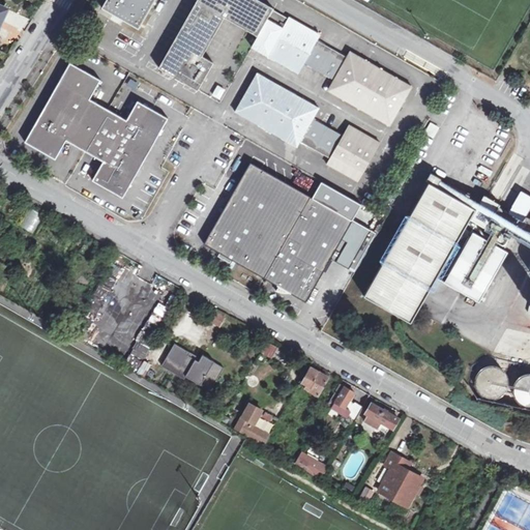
[(139,29),(155,0),(106,0),(102,8),(139,29)]
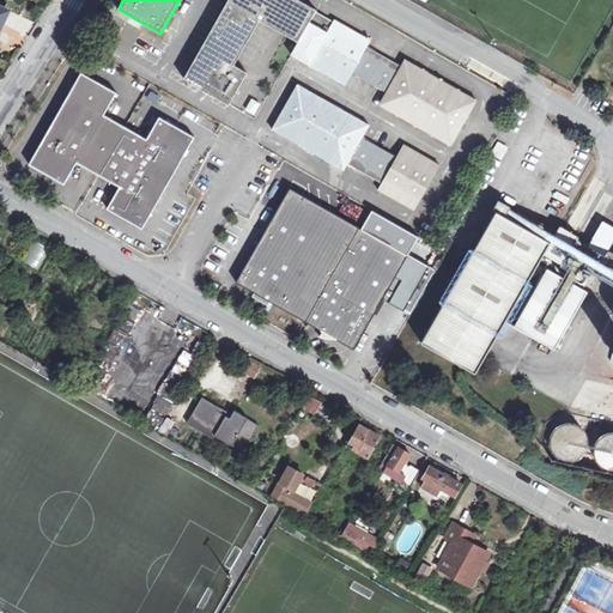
[(301,0),(229,0),(194,62),(184,79),(229,104),(247,72),(236,66),(262,22),(298,42),(292,54),(295,52),(311,61),(309,65),(345,85),(352,72),(387,92),(380,104),(451,145),(462,126),(477,99),(406,59),(402,65),(366,44),(370,38),(337,19),(334,22),(317,11),(319,10),(301,0)]
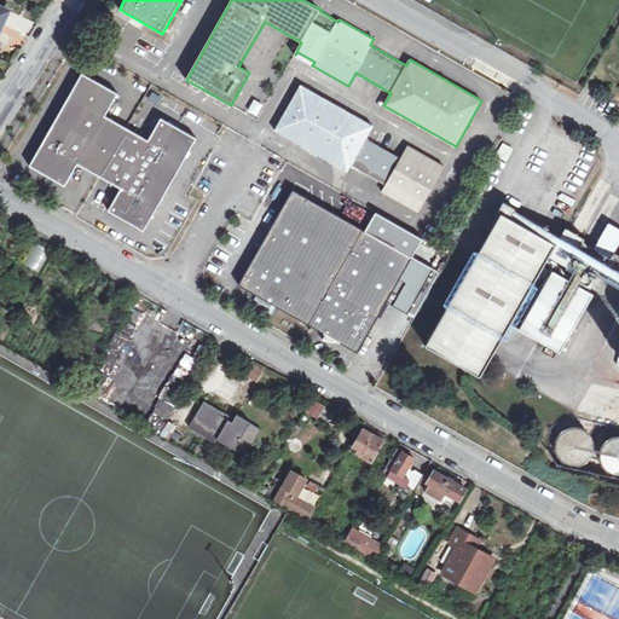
[(298,52),(295,55),(312,65),(314,62),(298,52)]
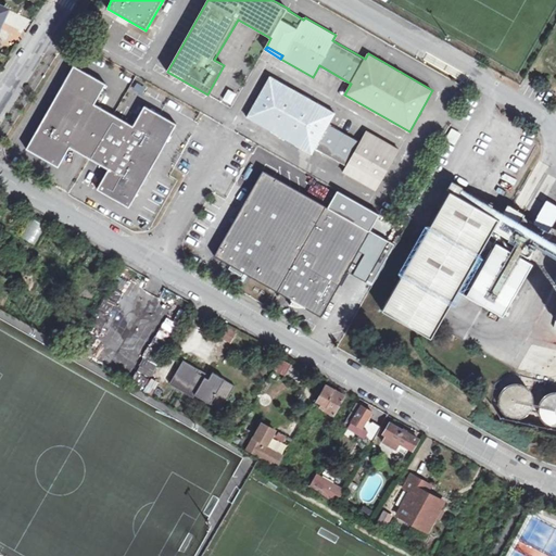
[(106,84),(74,65),(26,149),(59,167),(71,148),(109,169),(97,189),(129,207),(177,124),(144,105),(134,126),(95,103),(106,84)]
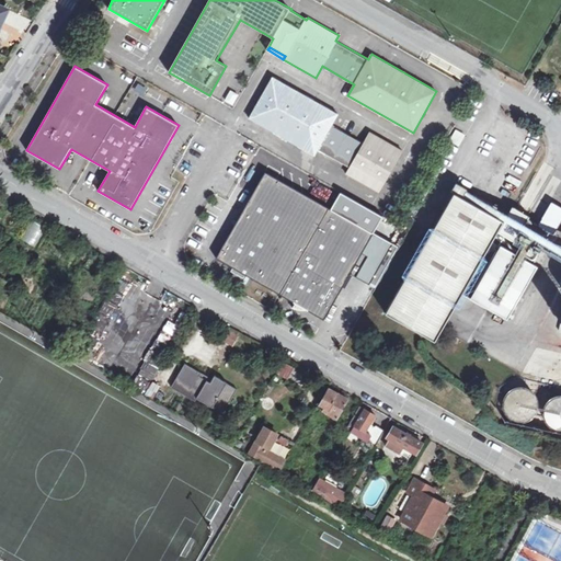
[(273,77),(250,117),(315,155),(318,148),(348,165),(346,172),(379,191),(393,168),(402,151),(369,132),(363,144),(332,126),(339,114),(273,77)]
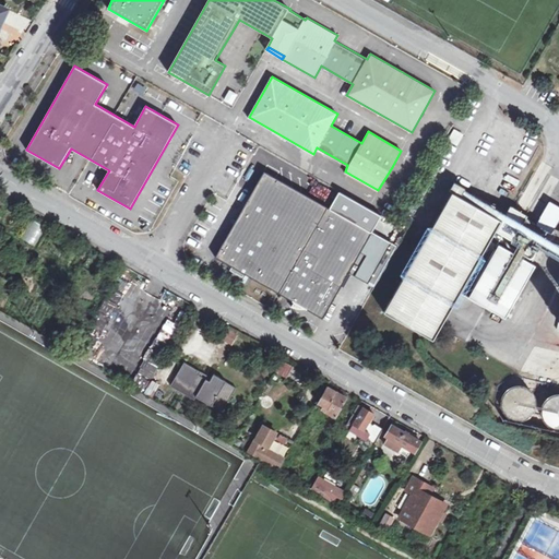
[(238,94),(232,91),(226,100),(233,104),(238,94)]
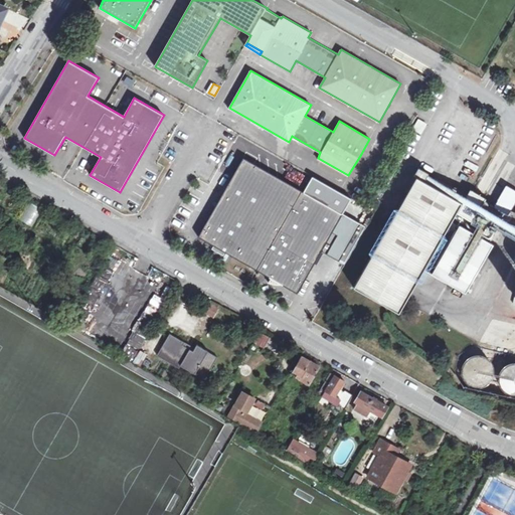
[(420,134),(426,123),(417,119),(411,129),(420,134)]
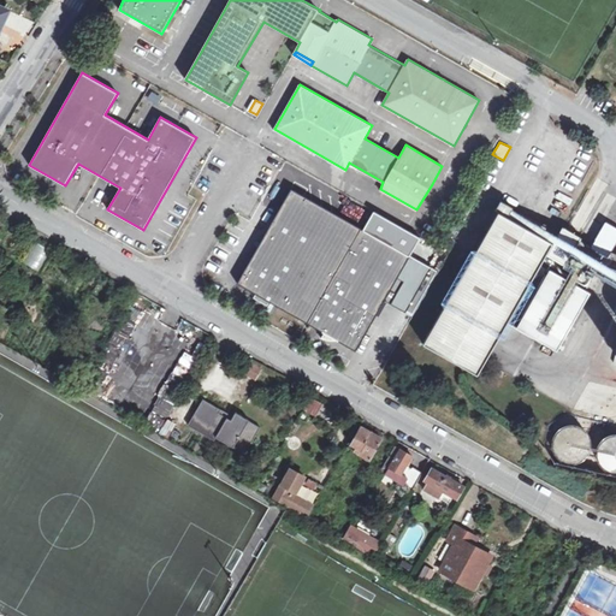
[(237,283),(307,323),(360,229),(291,189),(237,283)]
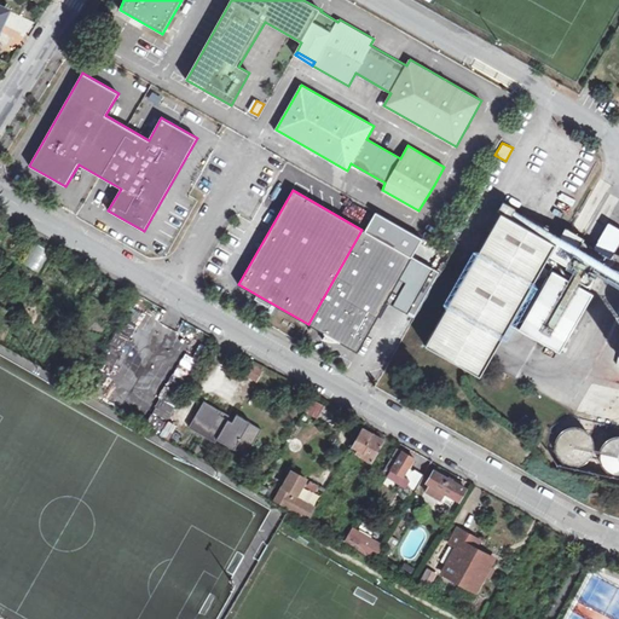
[(435,329),(426,346),(480,376),(484,370),(544,264),(555,268),(532,307),(519,330),(561,354),(574,331),(593,299),(588,296),(595,281),(549,255),(554,248),(576,260),(588,238),(567,226),(555,244),(544,237),(519,223),(510,218),(515,209),(503,202),(498,212),(501,213),(435,329)]
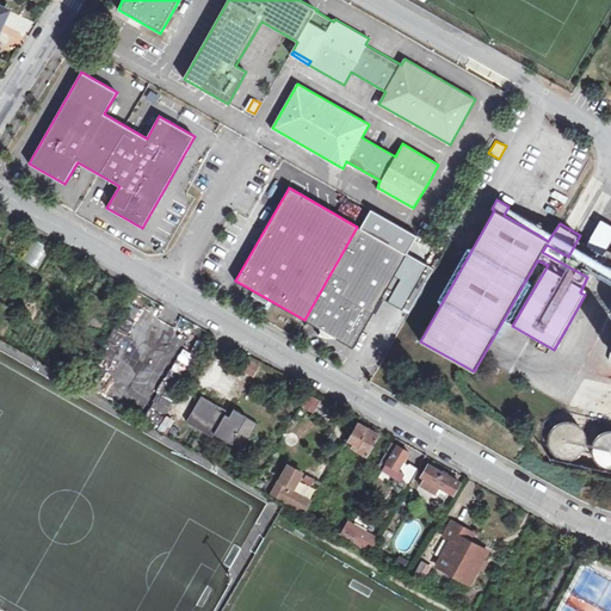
[(417,236),(371,210),(360,229),(406,255),(417,236)]
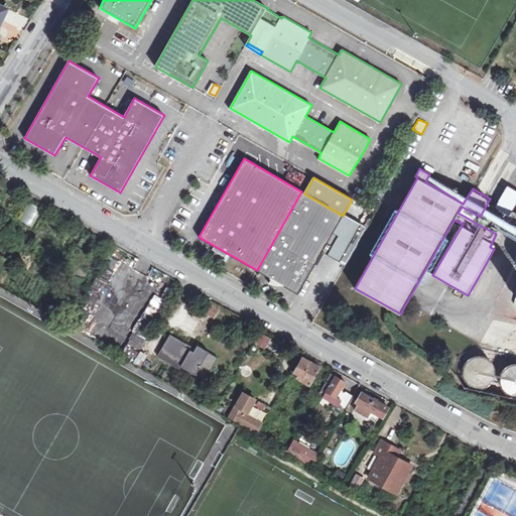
[(437,177),(432,185),(454,198),(460,189),(437,177)]
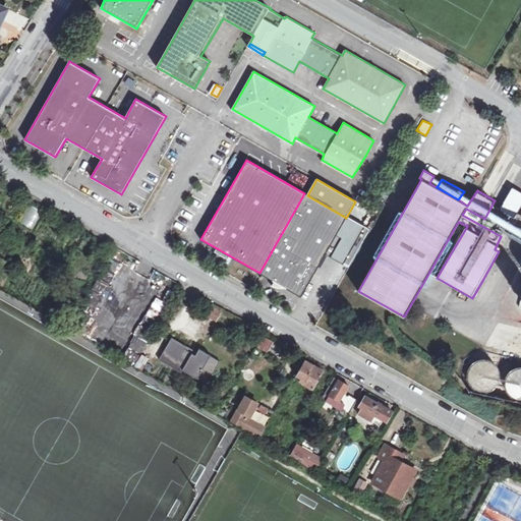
[(304,193),(259,273),(299,297),(325,253),(337,233),(346,218),(307,195),(304,193)]
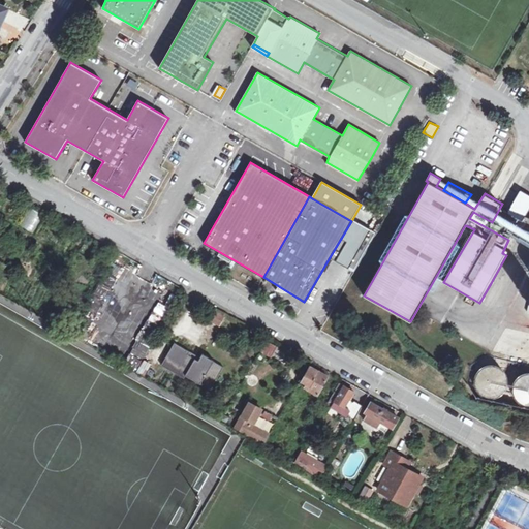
[(376,234),(370,229),(348,266),(354,270),(376,234)]
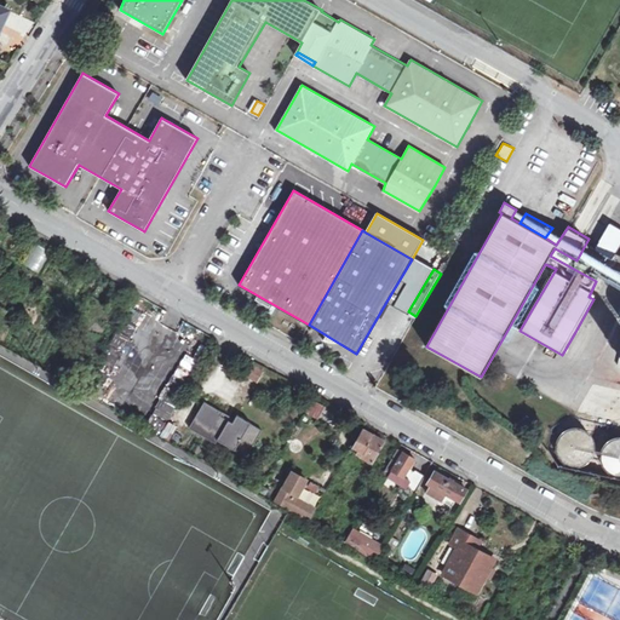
[(263,372),(252,366),(250,368),(247,374),(258,380),(263,372)]
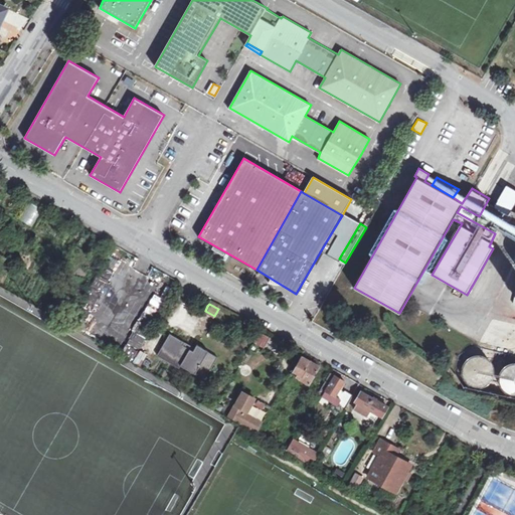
[(184,344),(186,341),(171,332),(158,354),(179,367),(180,365),(195,374),(197,370),(207,376),(218,357),(194,343),(192,345),(191,348),(184,344)]
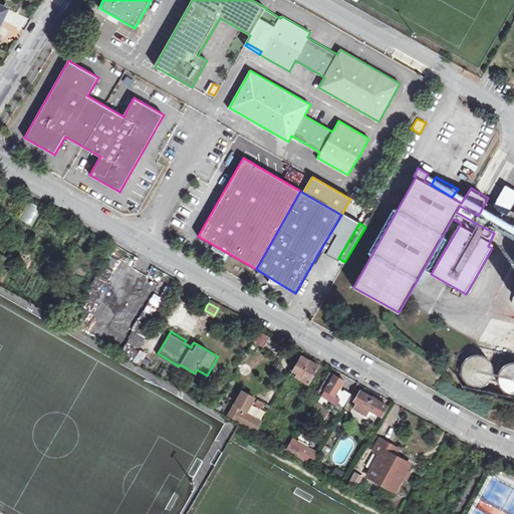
[(138,348),(132,361),(140,365),(146,352),(138,348)]
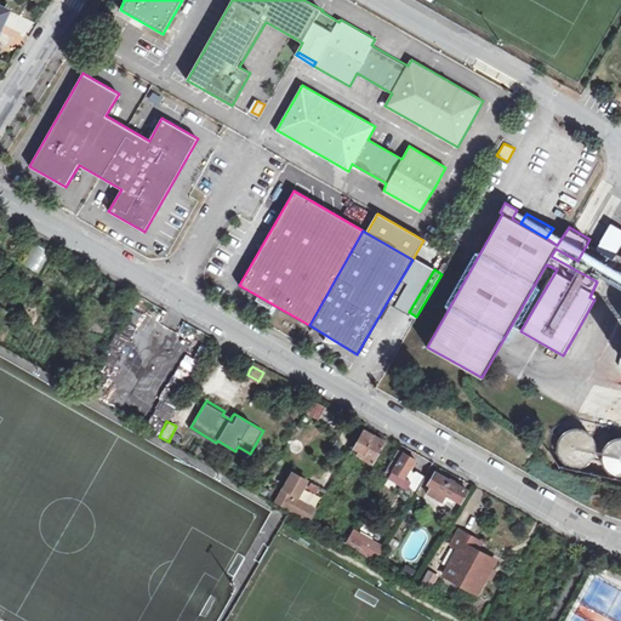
[(565,471),(597,456),(608,479),(620,473),(620,433),(594,446),(584,422),(550,438),(565,471)]
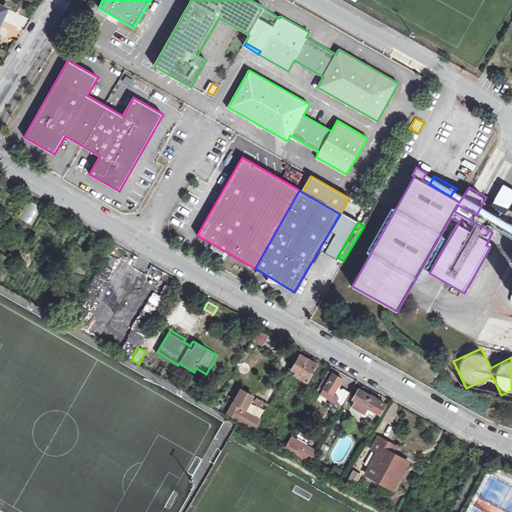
[(317,364),(300,354),(292,368),(297,371),(295,375),(305,380),(308,382),(317,364)]
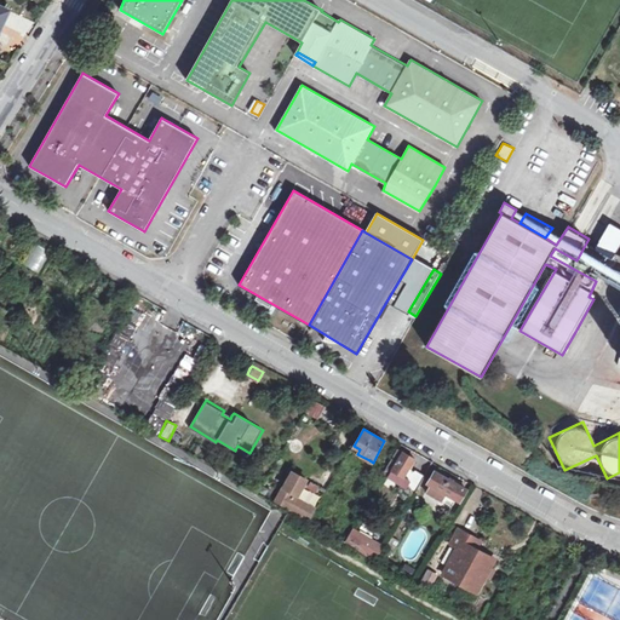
[(237,446),(235,451),(247,458),(250,453),(237,446)]
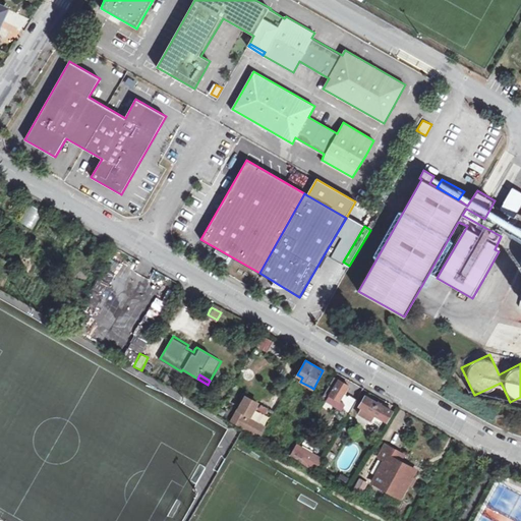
[(335,377),(330,385),(323,398),(337,406),(344,393),(345,393),(349,386),(335,377)]
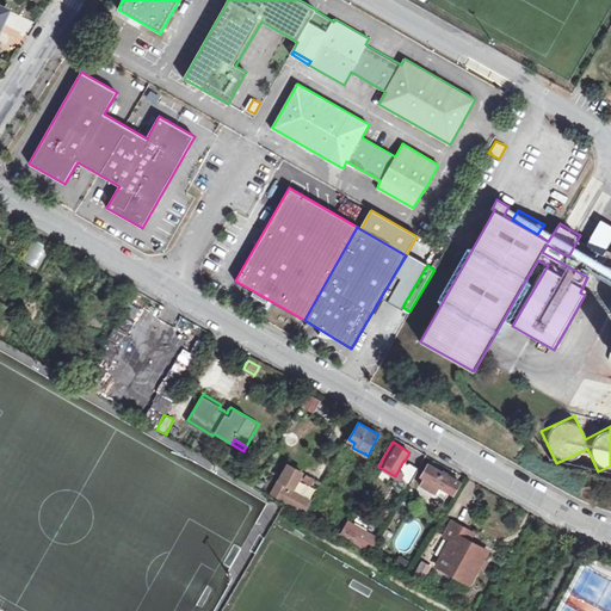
[(405,461),(403,461),(395,476),(400,480),(409,463),(405,461)]
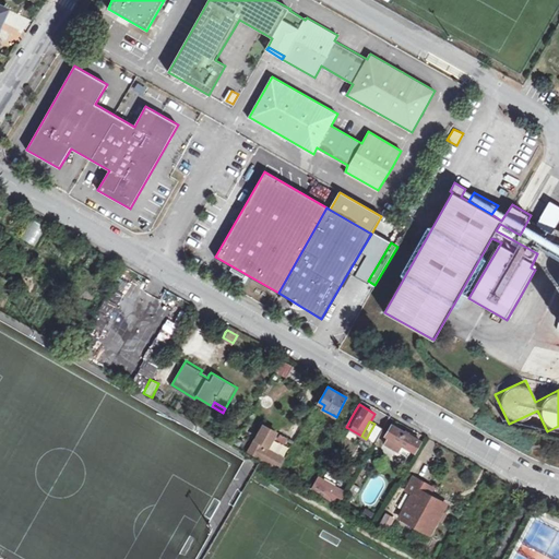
[(375,443),(383,429),(375,424),(366,439),(375,443)]
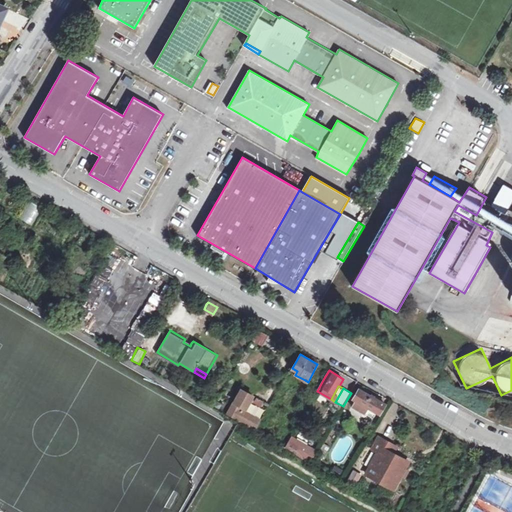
[(359,389),(353,400),(379,415),(386,404),(359,389)]
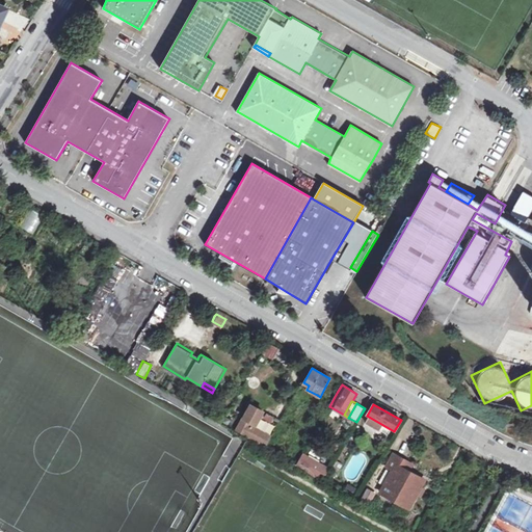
[(267,430),(274,417),(265,413),(259,426),(267,430)]
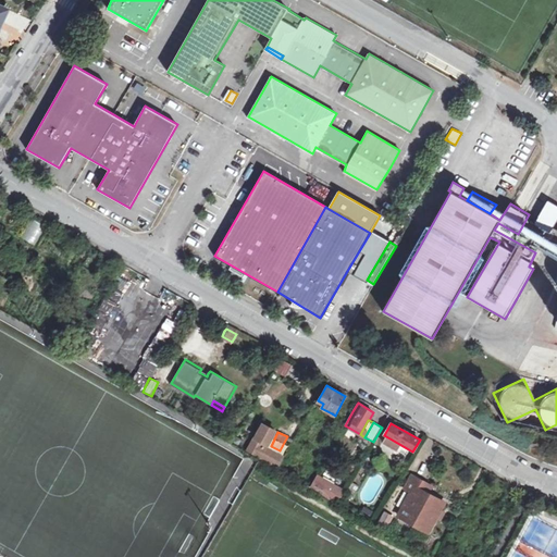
[(261,444),(262,442),(255,438),(248,450),(277,466),(281,459),(274,456),(272,449),(261,444)]
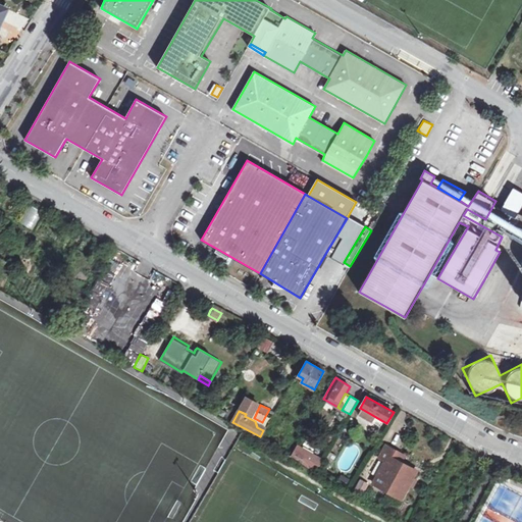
[(297,445),(290,457),(317,472),(330,450),(320,444),(314,454),(297,445)]
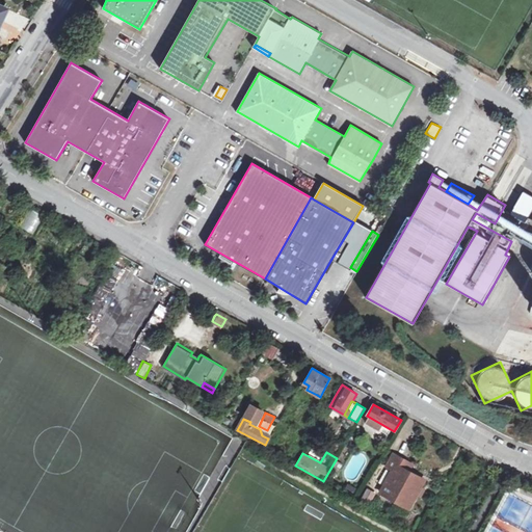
[(409,508),(418,493),(421,486),(425,479),(410,471),(401,466),(405,457),(396,452),(388,468),(393,470),(380,493),(409,508)]
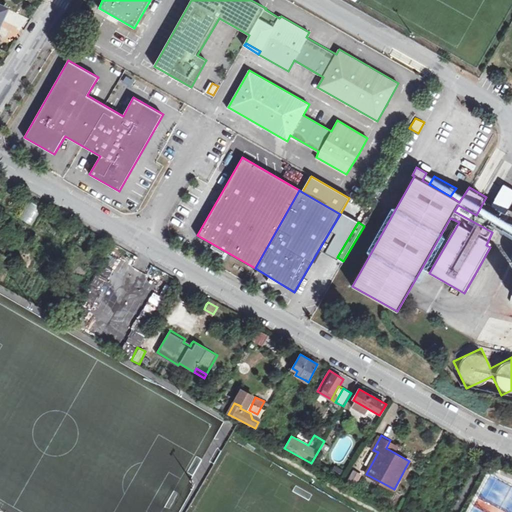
[(399,446),(390,440),(386,448),(395,453),(399,446)]
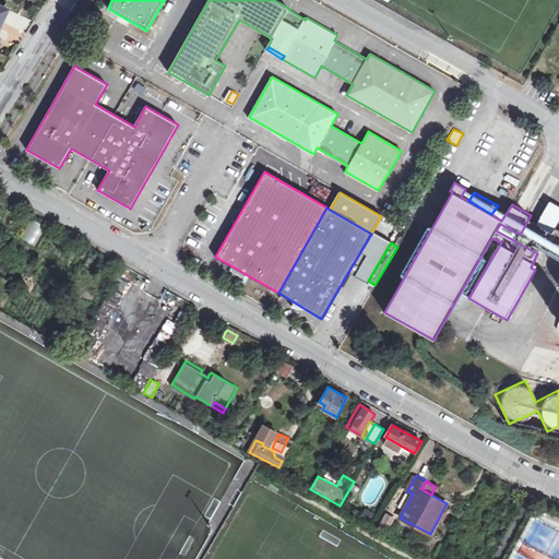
[(442,511),(439,518),(445,521),(449,514),(442,511)]
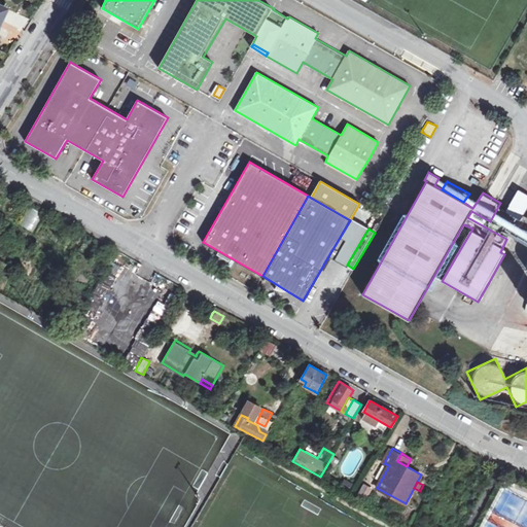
[(367,496),(372,488),(362,483),(358,492),(367,496)]
